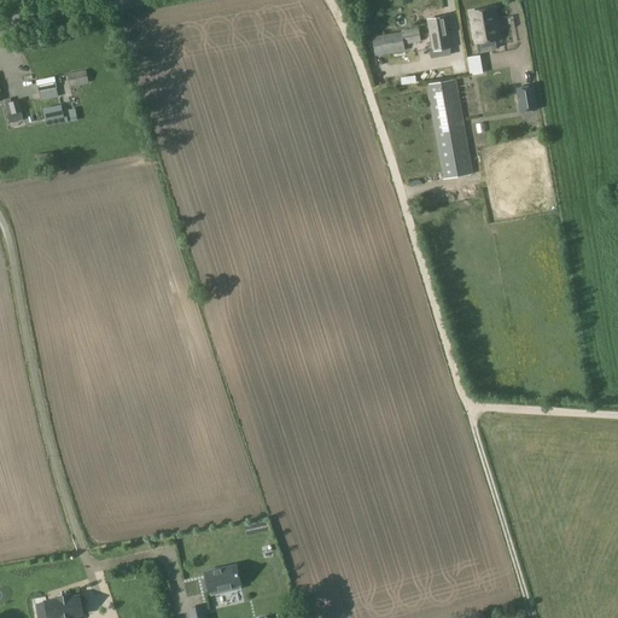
[(494,9),(470,12),(474,44),(499,40),(494,9)]
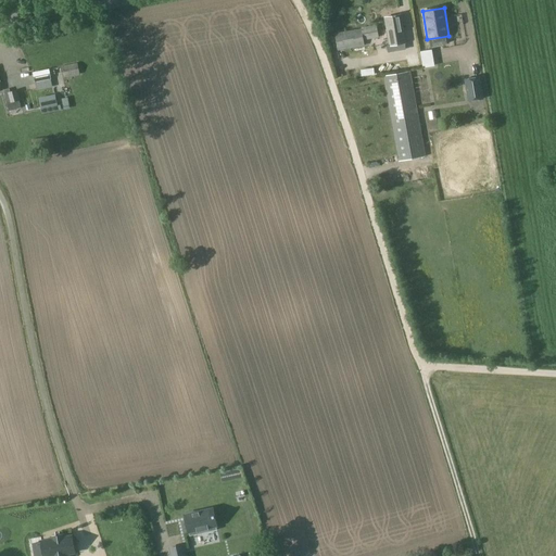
[(390,46),(405,43),(401,14),(384,17),(390,46)]
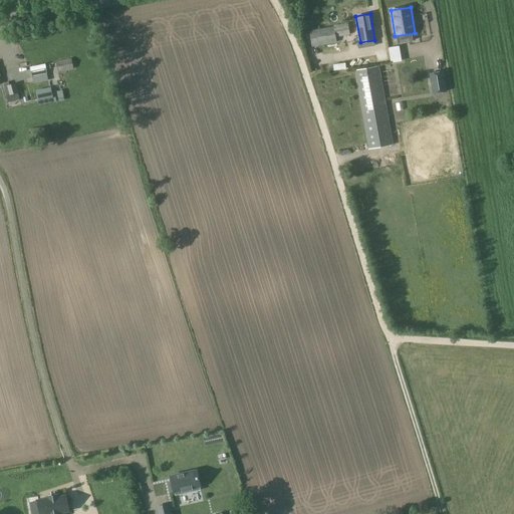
[(348,23),(336,25),(334,26),(334,27),(336,38),(350,35),(348,23)]
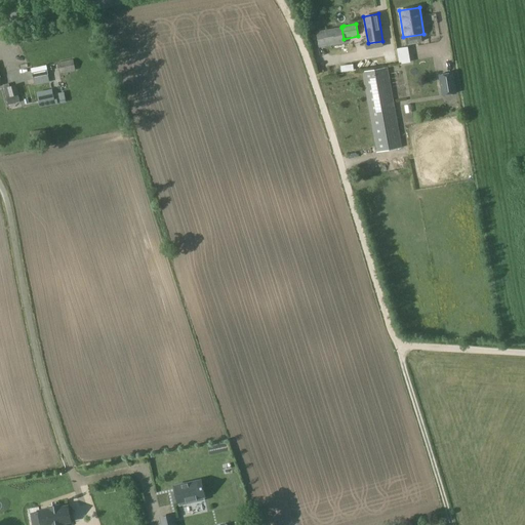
[(344,39),(341,28),(312,33),(315,49),(345,43),(344,39)]
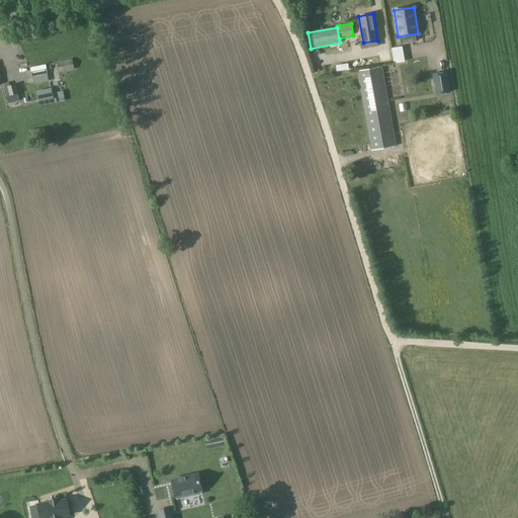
[(385,52),(373,55),(376,64),(387,61),(385,52)]
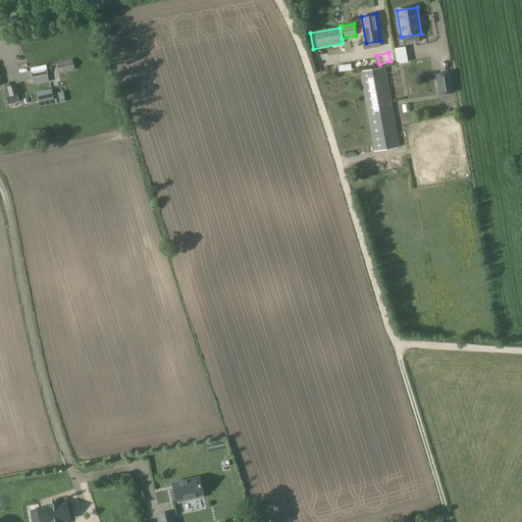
[(51,63),(53,70),(58,69),(58,73),(74,70),(72,59),(51,63)]
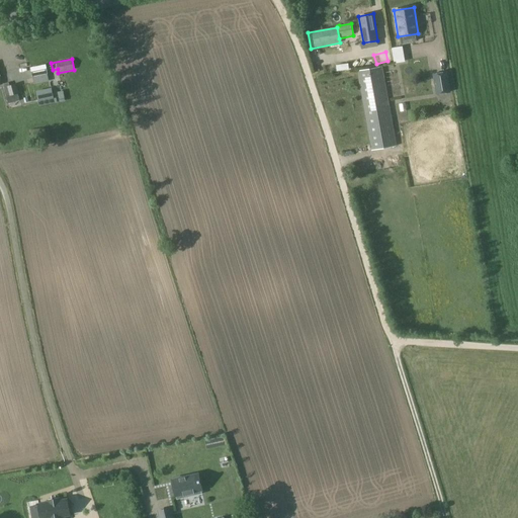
[(327,65),(328,73),(346,70),(344,62),(327,65)]
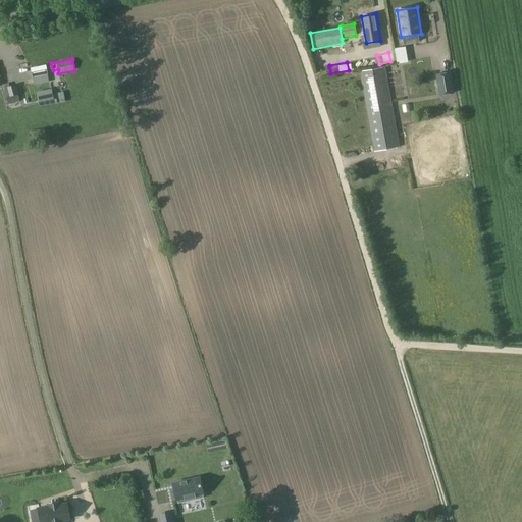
[(31,67),(33,79),(49,75),(47,64),(31,67)]
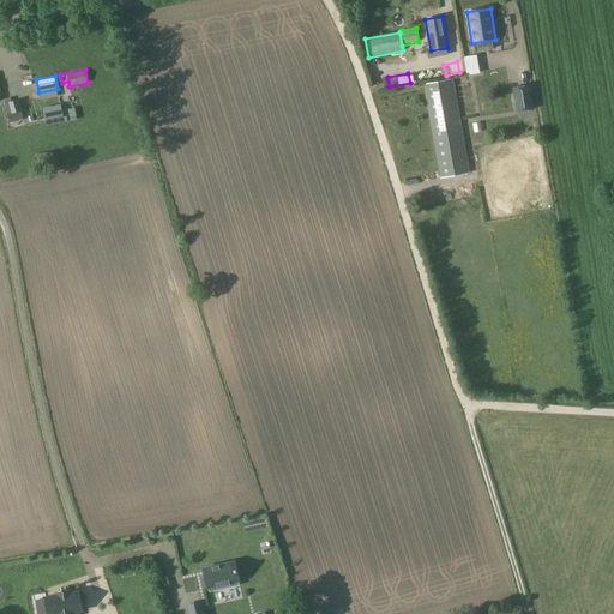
[(470,174),(453,79),(425,84),(441,179),(470,174)]
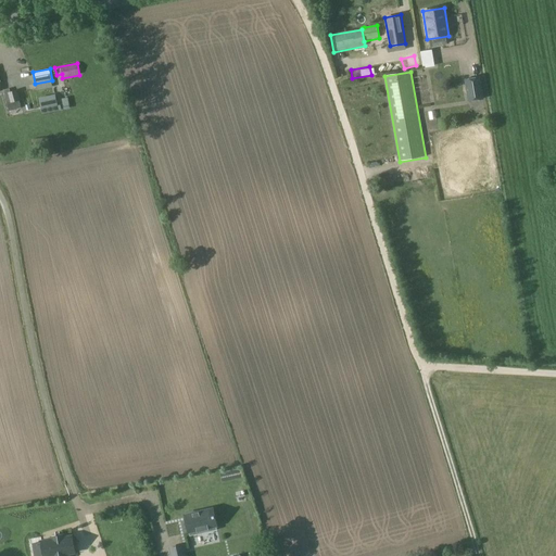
[(479,78),(465,79),(468,101),(483,99),(479,78)]
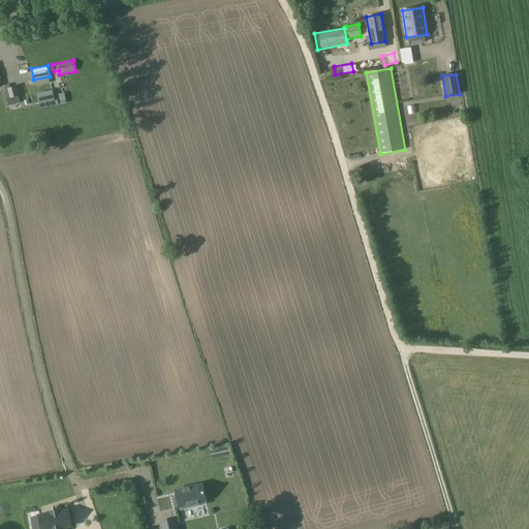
[(20,103),(18,95),(16,86),(3,89),(5,98),(7,106),(20,103)]
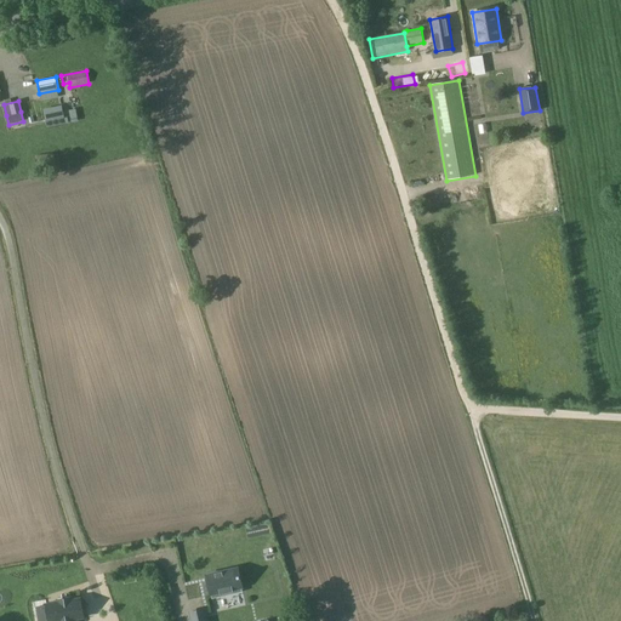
[(43,108),(45,121),(63,117),(61,104),(43,108)]
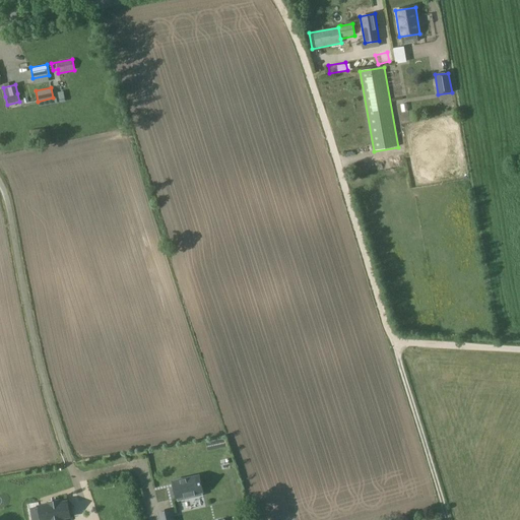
[(1,113),(5,130),(14,128),(10,111),(1,113)]
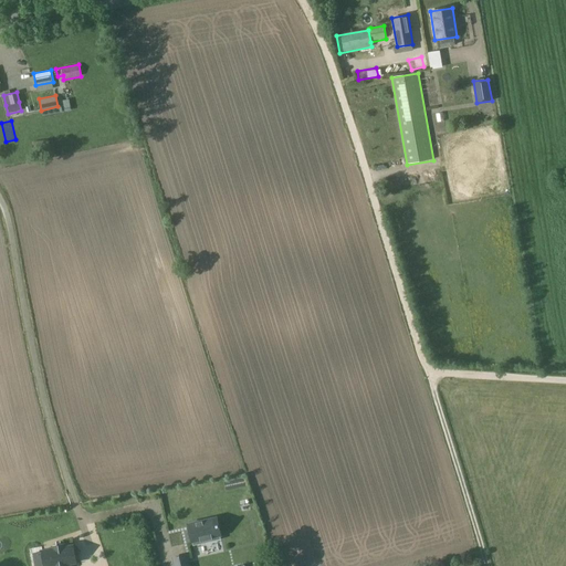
[(49,139),(32,142),(33,154),(51,152),(49,139)]
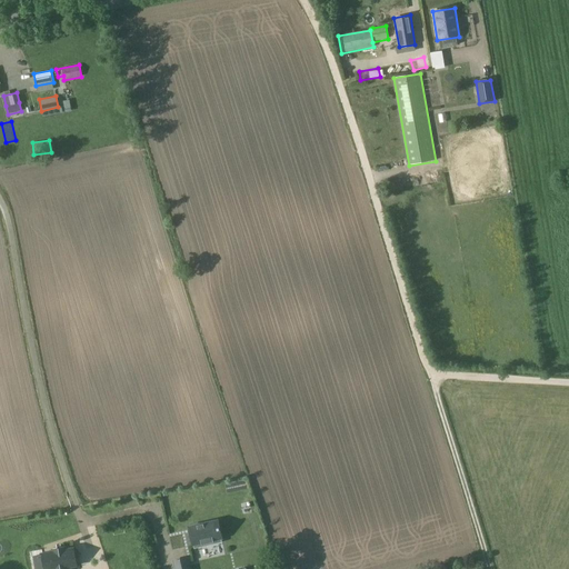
[(217,521),(189,527),(193,549),(222,542),(217,521)]
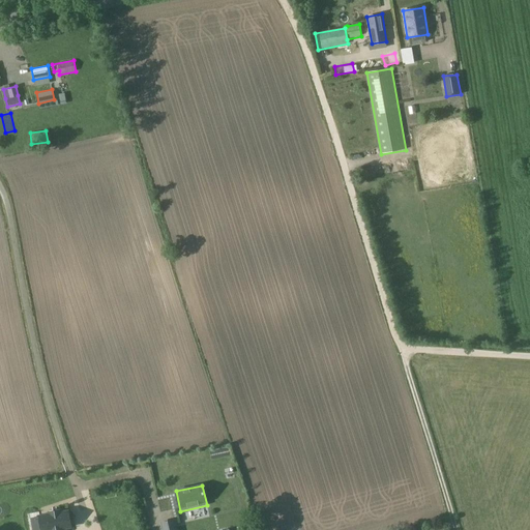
[(231,510),(228,498),(222,499),(221,496),(216,497),(221,513),(231,510)]
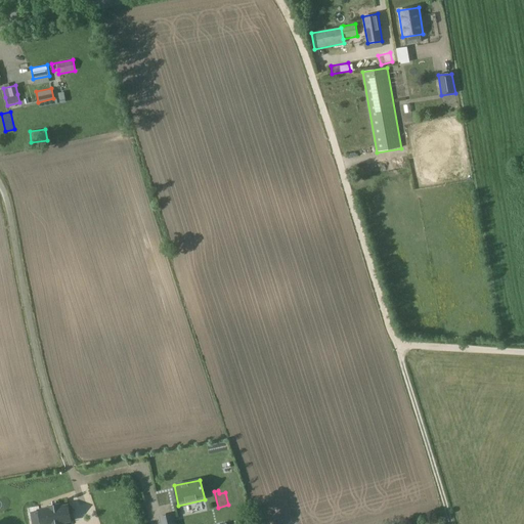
[(134,512),(160,508),(159,497),(133,501),(134,512)]
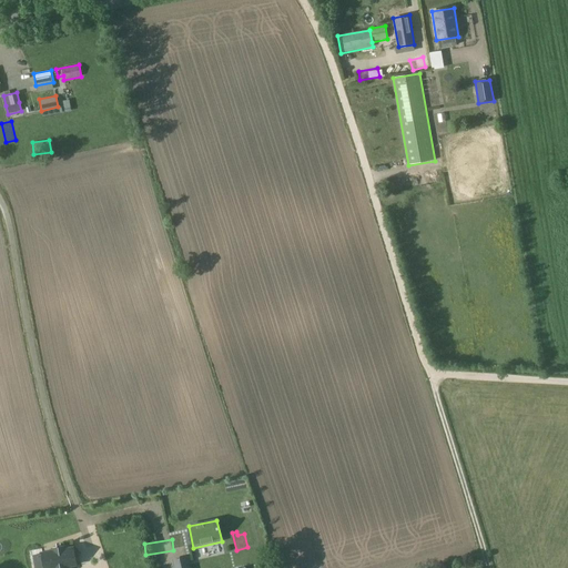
[(42,556),(34,557),(36,567),(44,567),(66,567),(67,566),(74,565),(71,548),(64,549),(53,550),(42,553),(42,556)]
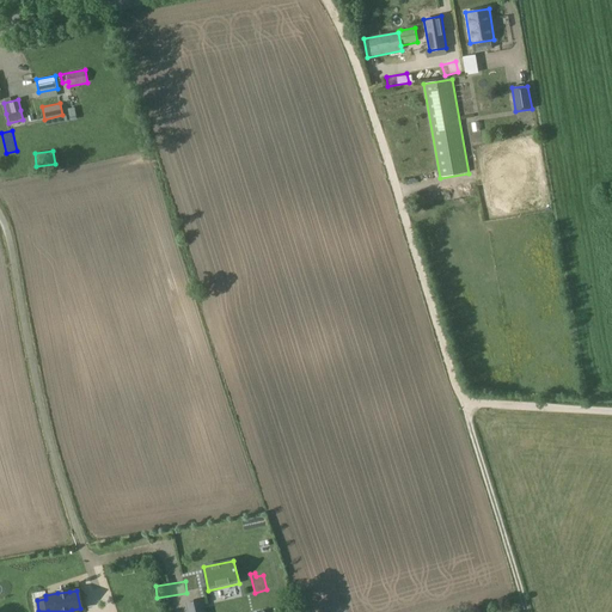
[(203,611),(201,600),(187,604),(188,611),(203,611)]
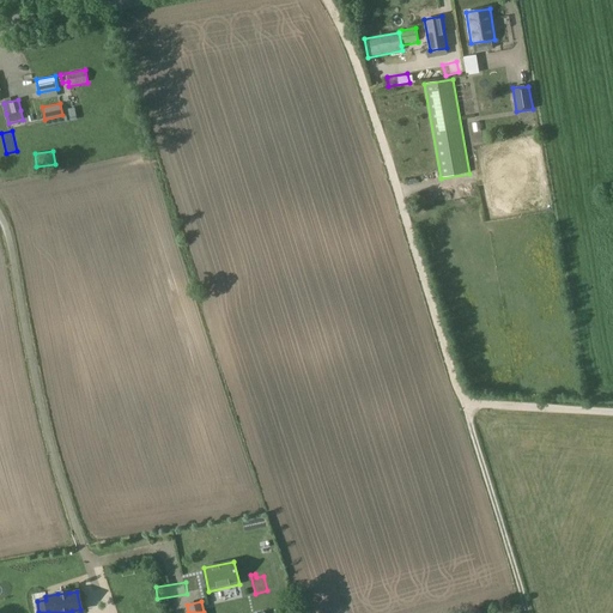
[(242,606),(248,612),(250,612),(254,611),(246,601),(242,606)]
